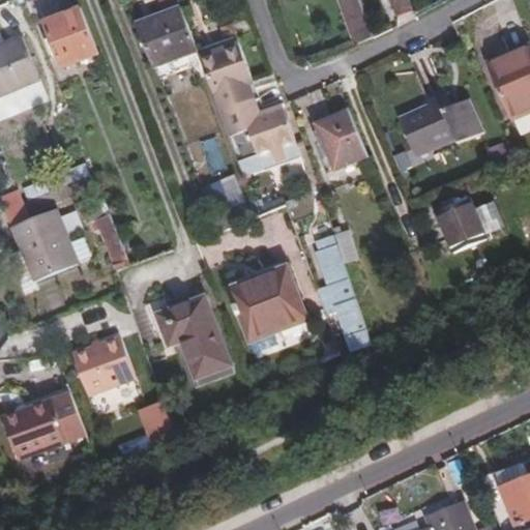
[(371,36),(358,0),(343,0),(358,41),(371,36)]
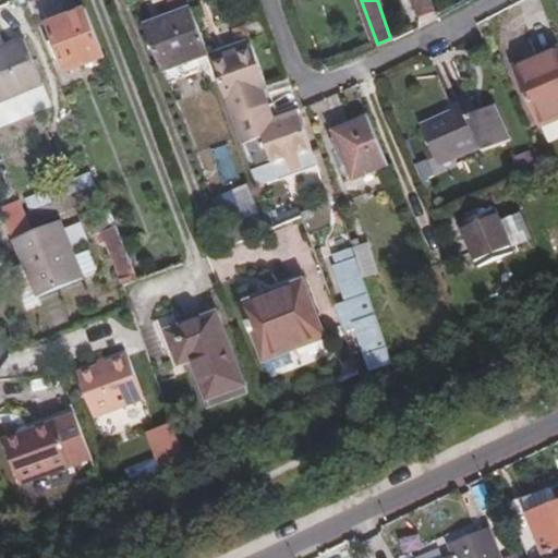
[(411,0),(416,17),(437,12),(434,0),(411,0)]
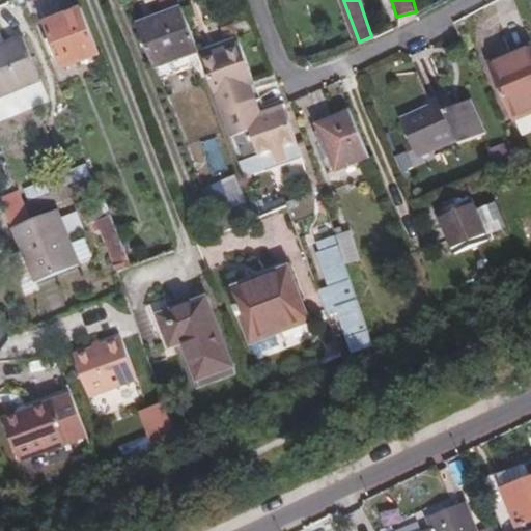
[(152,67),(197,51),(180,8),(136,25),(152,67)]
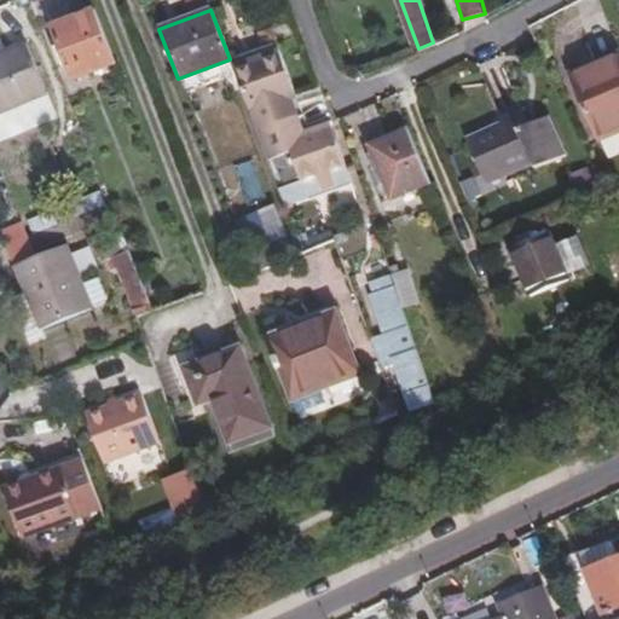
[(115,63),(94,11),(52,28),(71,79),(115,63)]
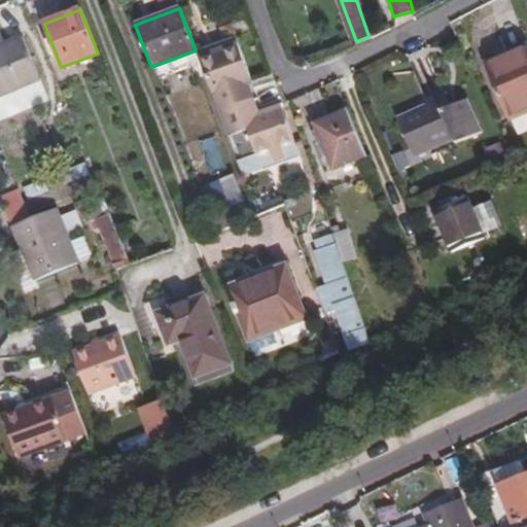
[(22,39),(0,47),(0,94),(34,80),(39,79),(22,39)]
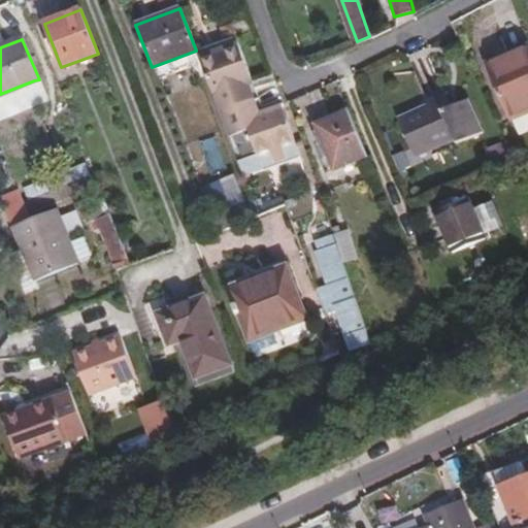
[(237,41),(198,57),(219,111),(233,105),(232,89),(244,85),(248,91),(250,90),(246,84),(253,81),(237,41)]
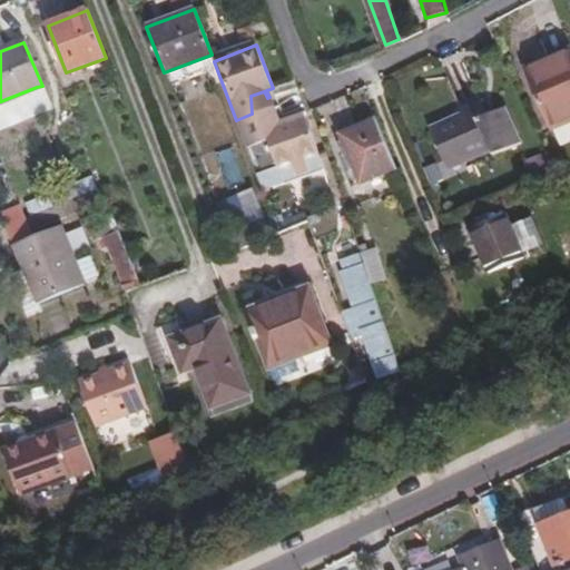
[(569,119),(569,50),(538,65),(537,62),(522,68),(549,130),(569,119)]
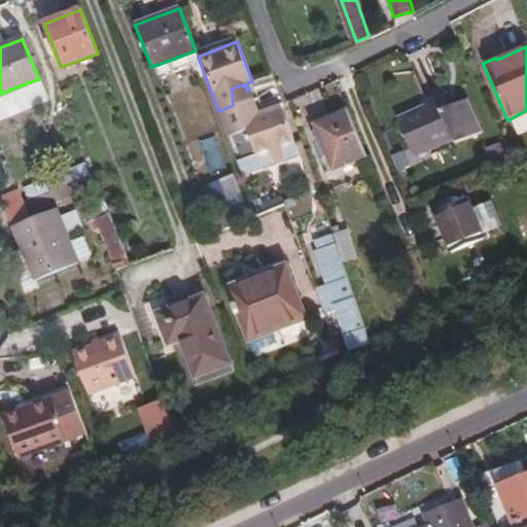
[(233,105),(218,111),(226,135),(245,127),(257,156),(293,143),(280,104),(279,103),(258,111),(249,90),(247,91),(244,84),(232,89),(233,105)]
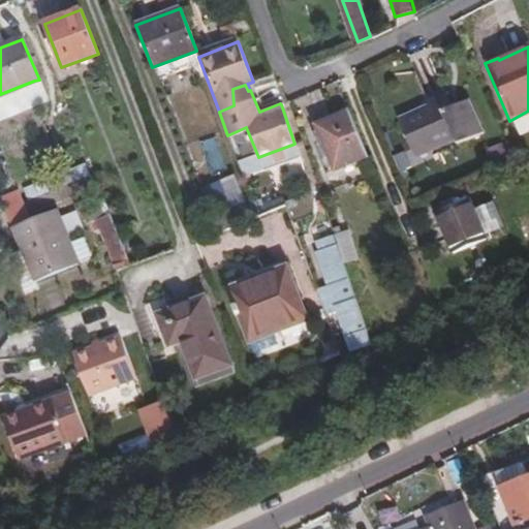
[(427,143),(430,151),(455,139),(458,147),(484,135),(469,102),(455,109),(447,93),(431,101),(434,110),(405,123),(416,147),(427,143)]
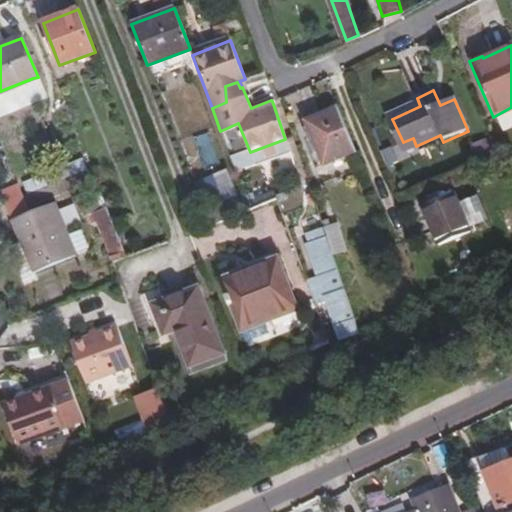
[(354,148),(336,105),(304,119),(321,162),(354,148)]
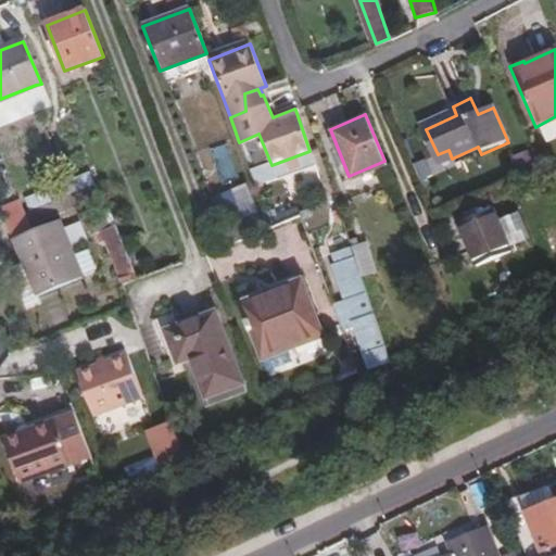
[(449,150),(438,154),(441,163),(452,159),(449,150)]
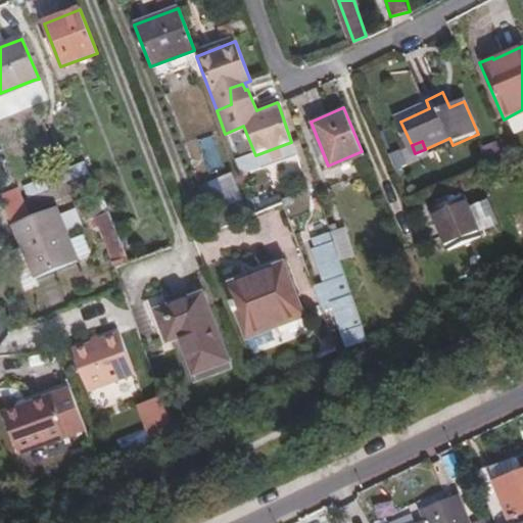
[(93,170),(32,194),(37,205),(97,182),(93,170)]
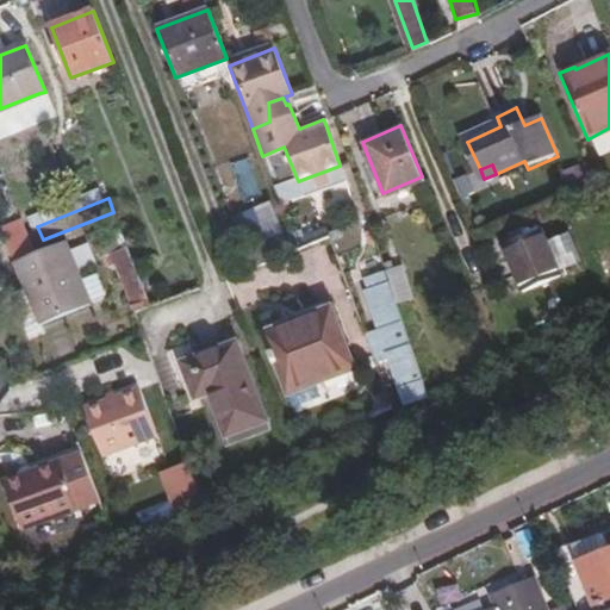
[(541,226),(502,241),(520,290),(559,273),(541,226)]
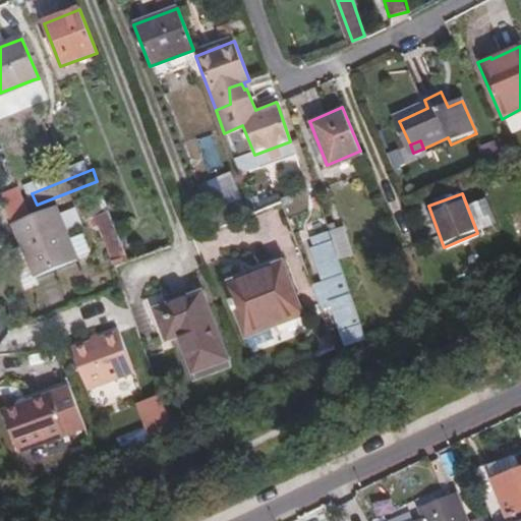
[(110,211),(105,198),(88,205),(92,217),(110,211)]
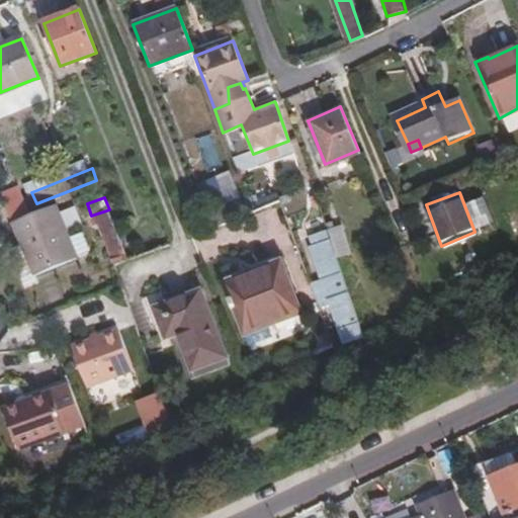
[(21,217),(30,239),(65,226),(62,218),(56,203),(21,217)]
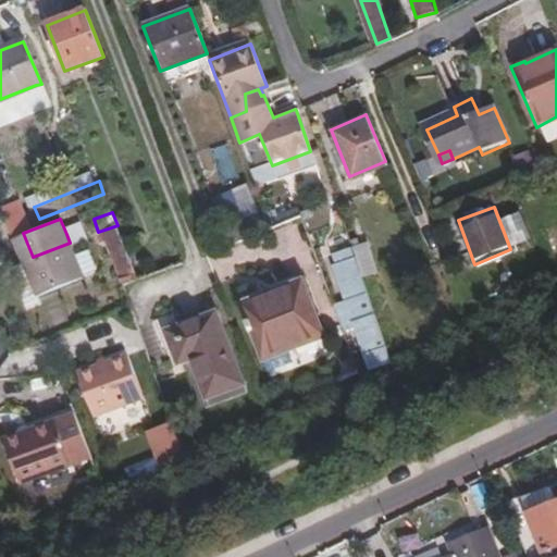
[(138,274),(118,225),(98,232),(101,239),(106,237),(123,280),(138,274)]
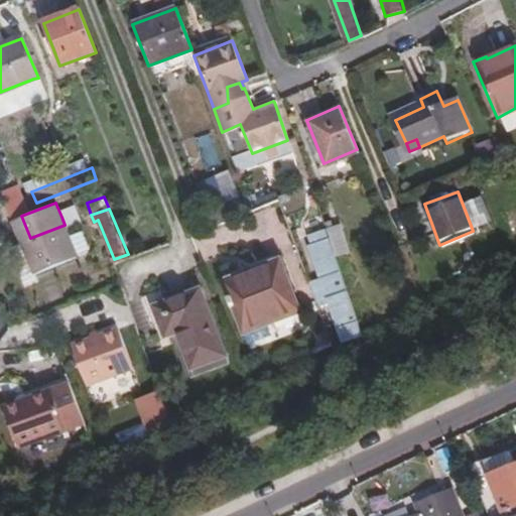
[(30,238),(21,216),(8,220),(9,225),(17,242),(30,238)]
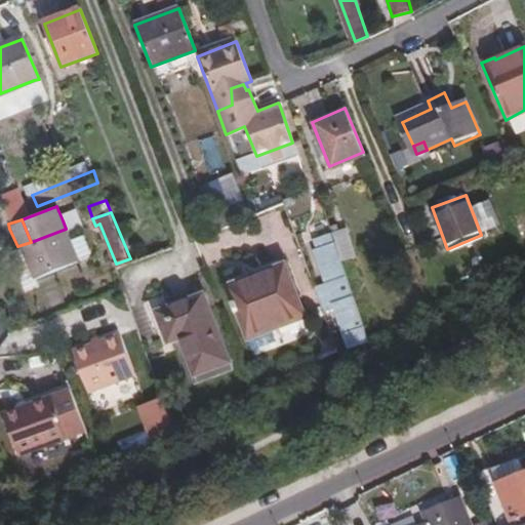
[(340,228),(330,231),(331,234),(338,255),(348,252),(340,228)]
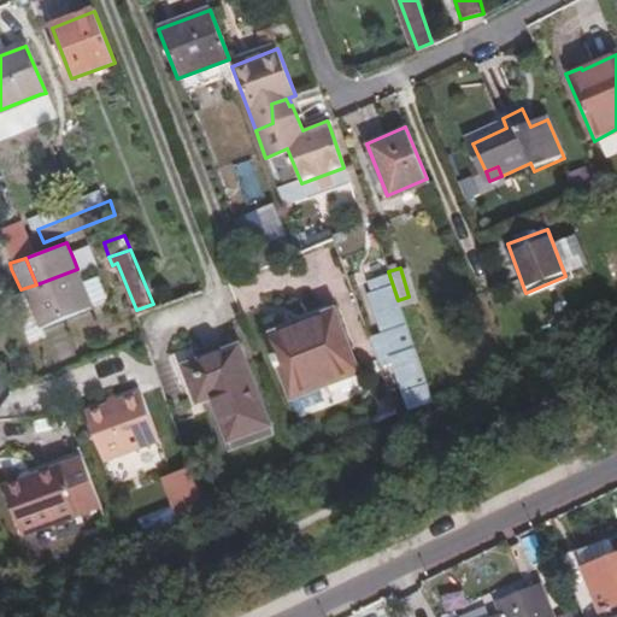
[(36,285),(21,289),(35,327),(92,305),(77,269),(36,285)]
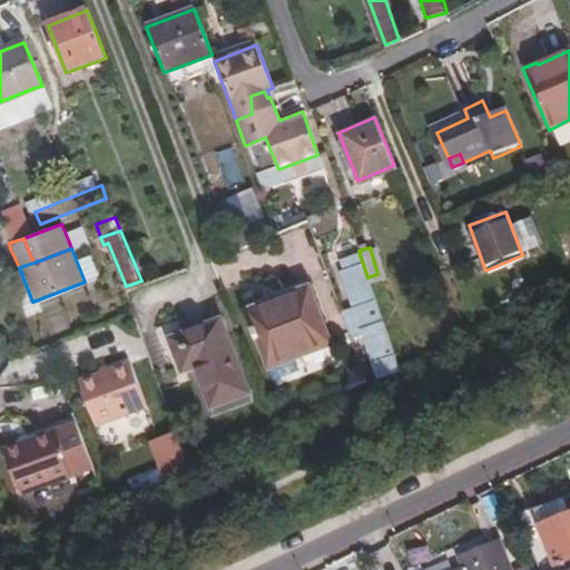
[(365,385),(399,369),(367,277),(360,254),(341,261),(346,278),(343,279),(351,303),(352,303),(354,308),(341,312),(365,385)]
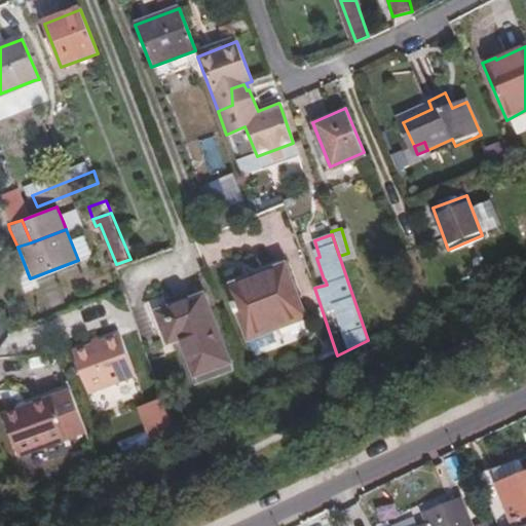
[(258,265),(260,270),(229,280),(246,325),(275,314),(277,317),(305,308),(286,255),(258,265)]
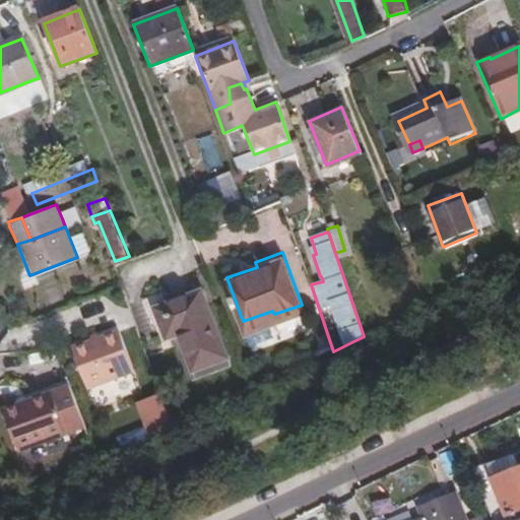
[(226,362),(201,295),(166,306),(168,312),(155,316),(165,343),(178,339),(191,374),(226,362)]
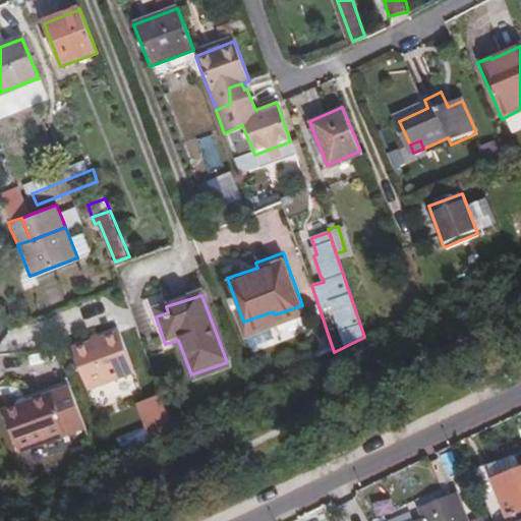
[(70,347),(87,390),(133,371),(117,330),(97,338),(91,340),(70,347)]
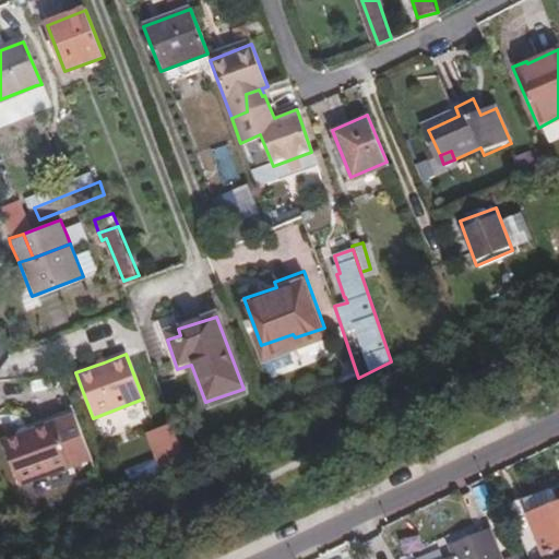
[(11,429),(14,437),(73,415),(70,407),(11,429)]
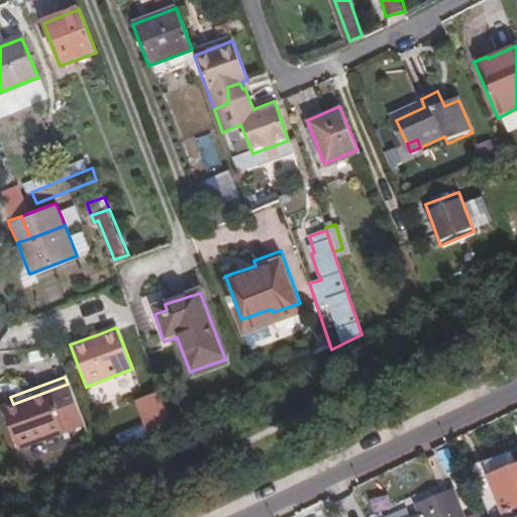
[(17,449),(84,426),(68,384),(13,404),(1,408),(17,449)]
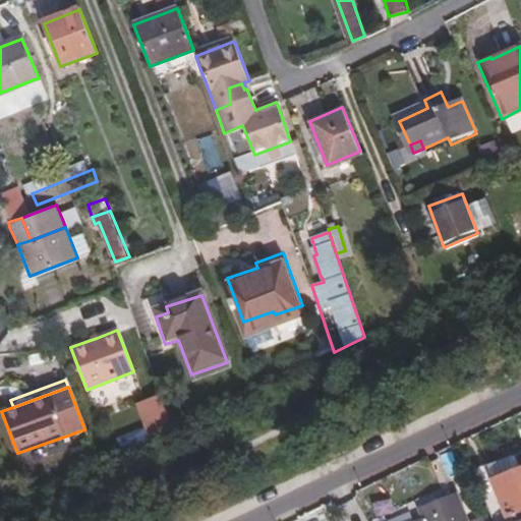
[(174,431),(160,393),(135,402),(150,441),(174,431)]
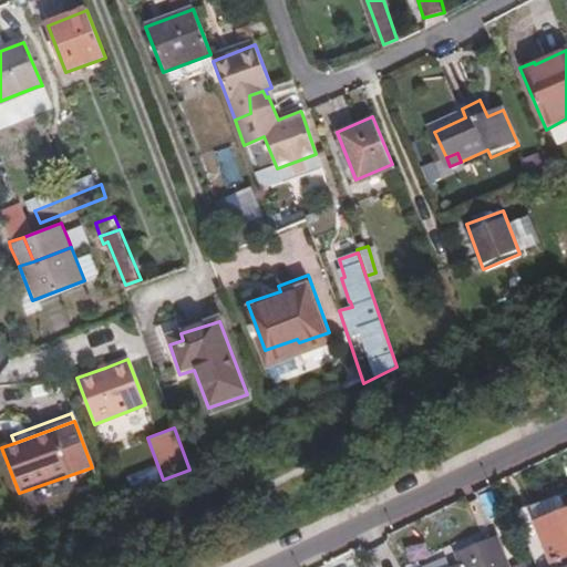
[(559,496),(531,506),(552,560),(566,555),(566,511),(566,512),(559,496)]
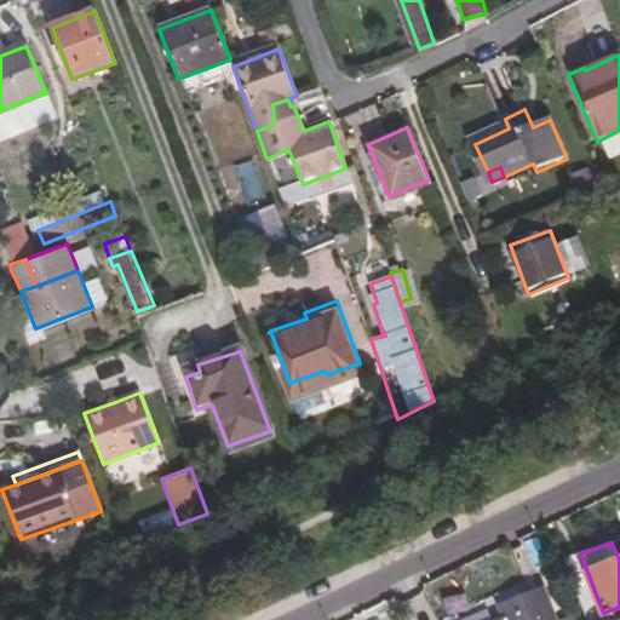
[(568,560),(574,578),(590,619),(603,613),(580,554),(568,560)]
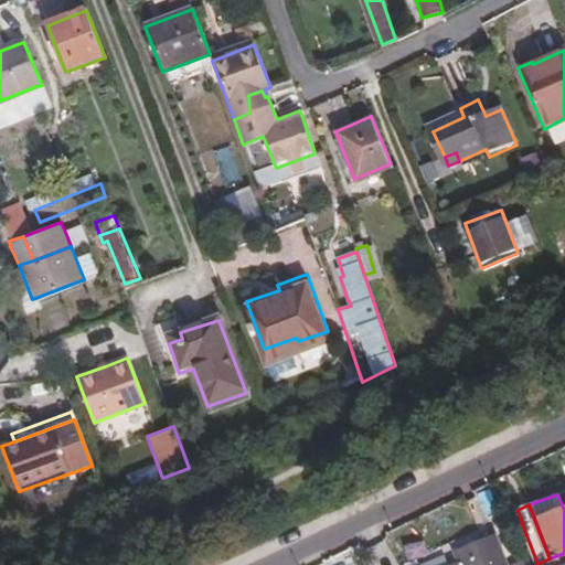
[(537,564),(523,526),(520,529),(534,564),(537,564)]
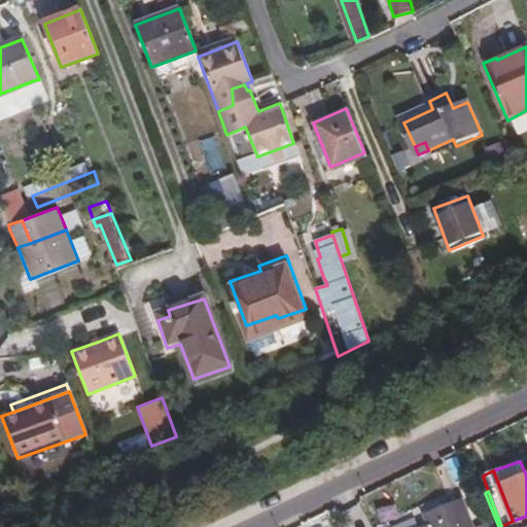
[(473,526),(462,499),(427,513),(432,526),(473,526)]
